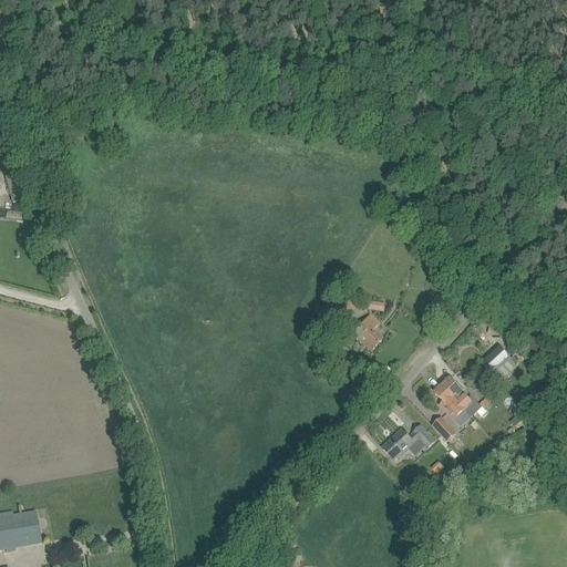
[(435,206),(429,204),(412,198),(409,208),(431,217),(435,206)]
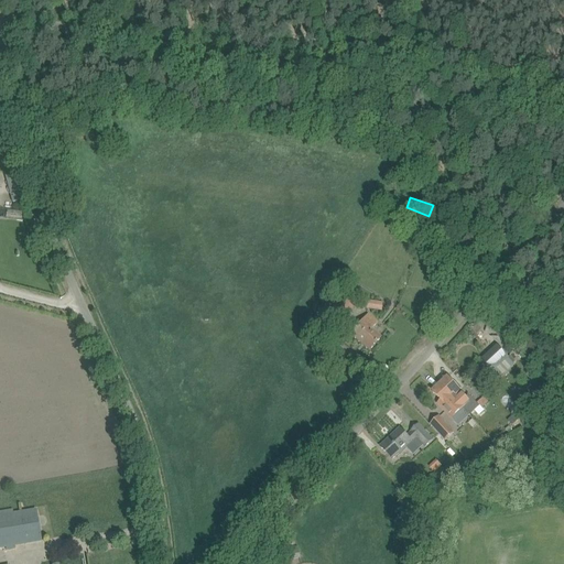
[(425,238),(437,243),(443,231),(431,226),(425,238)]
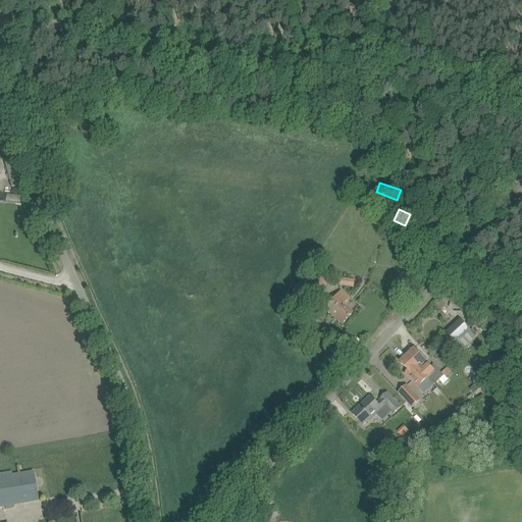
[(336,277),(335,284),(353,289),(354,281),(336,277)]
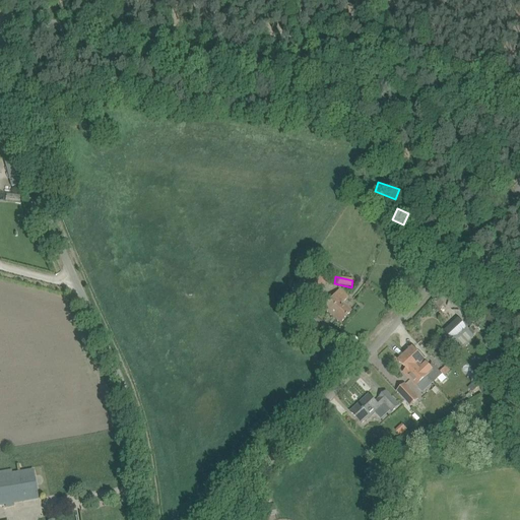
[(323,308),(334,317),(342,324),(352,311),(343,304),(348,297),(338,288),(323,308)]
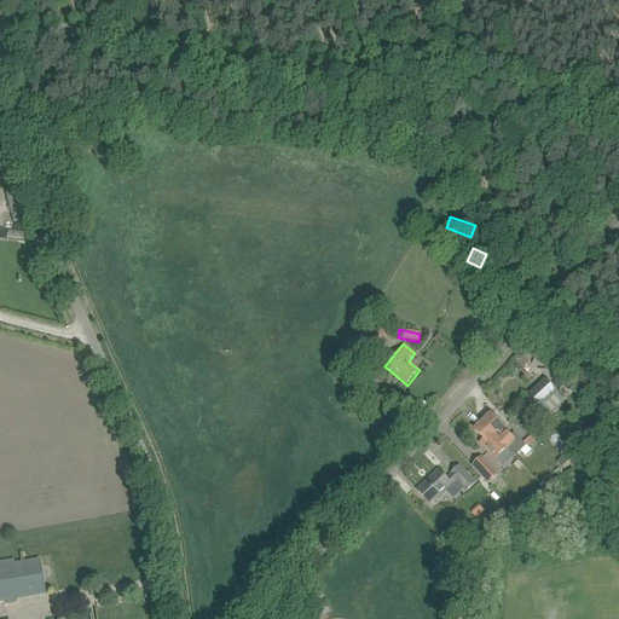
[(531,394),(541,405),(559,388),(549,379),(531,394)]
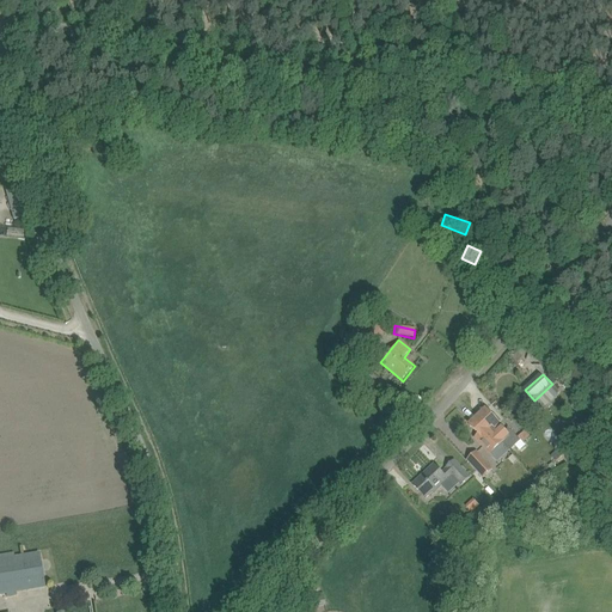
[(488,410),(479,418),(502,444),(503,445),(510,453),(521,442),(509,429),(509,430),(507,433),(488,410)]
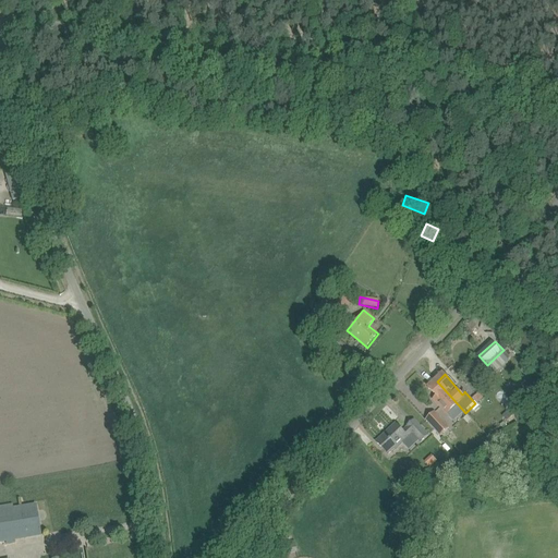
[(458,404),(437,381),(429,388),(437,397),(434,400),(448,415),(459,405),(458,404)]
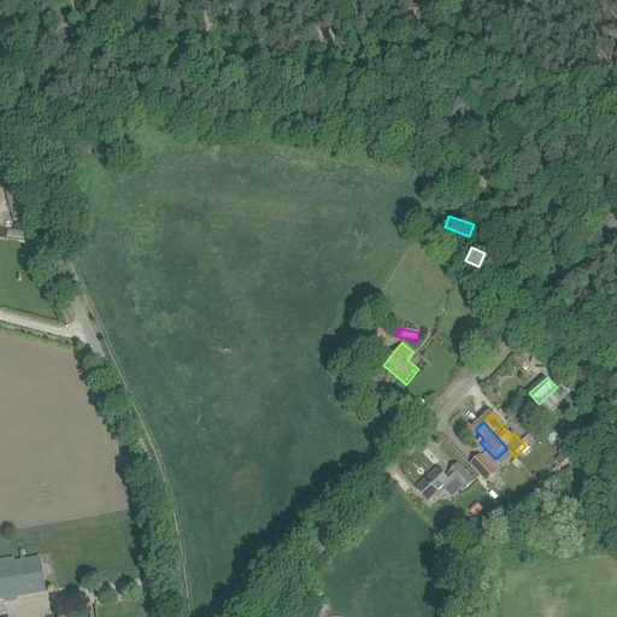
[(588,441),(581,447),(586,452),(593,446),(588,441)]
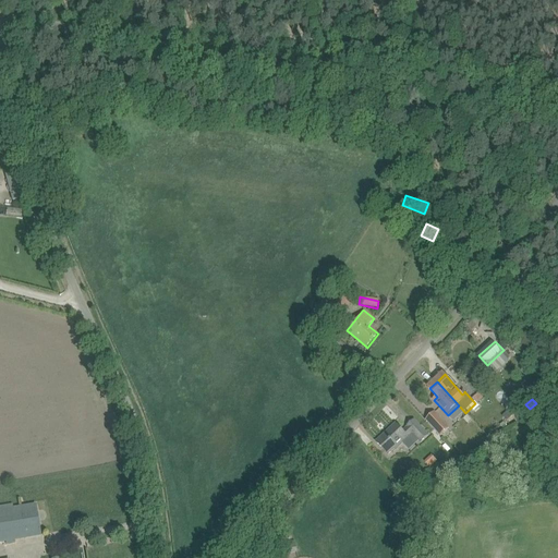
[(509,410),(502,416),(507,421),(513,414),(509,410)]
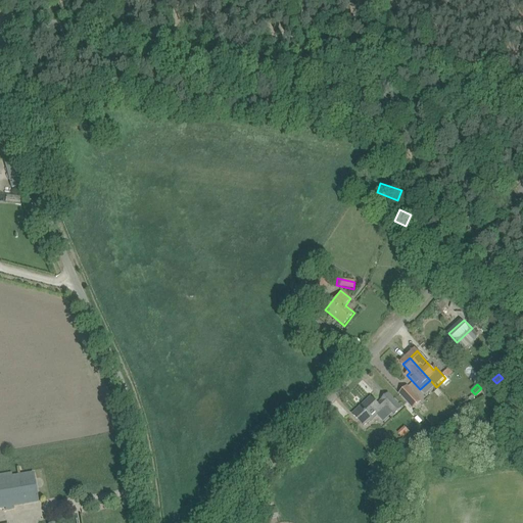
[(399,393),(413,409),(421,401),(408,386),(399,393)]
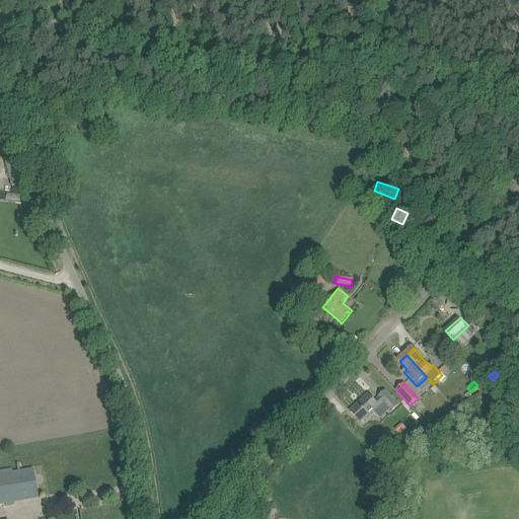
[(351,412),(362,423),(368,417),(369,418),(385,403),(392,412),(399,405),(386,391),(379,397),(380,398),(376,401),(369,394),(351,412)]
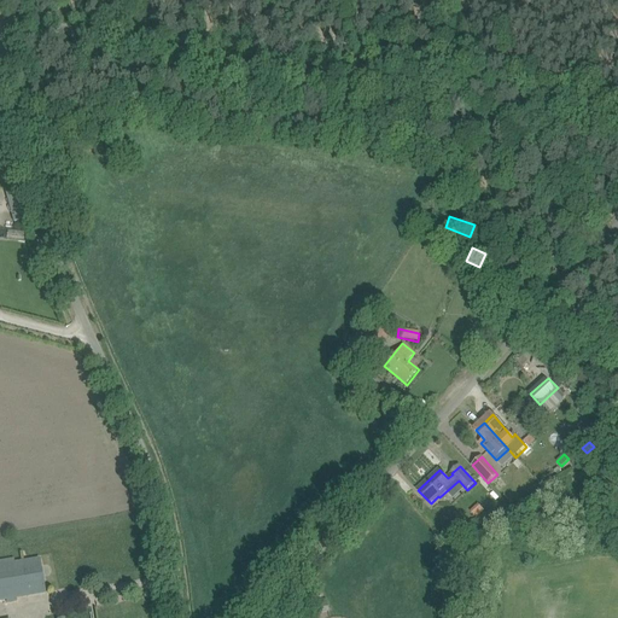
[(478,505),(471,512),(476,518),(484,511),(478,505)]
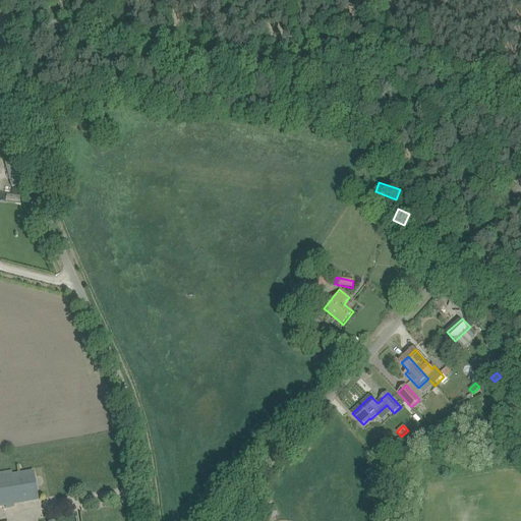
[(5,475),(5,472),(0,472),(0,506),(24,502),(39,500),(34,471),(5,475)]
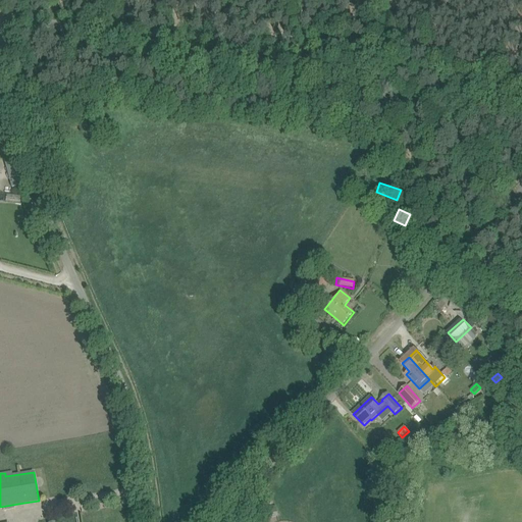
[(260,510),(263,520),(278,516),(276,506),(260,510)]
